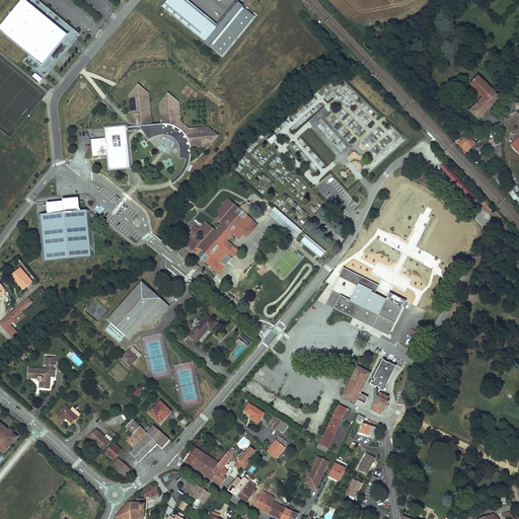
[(29,57),(24,63),(44,78),(50,70),(73,42),(79,34),(36,0),(22,0),(0,27),(0,32),(1,33),(29,57)]
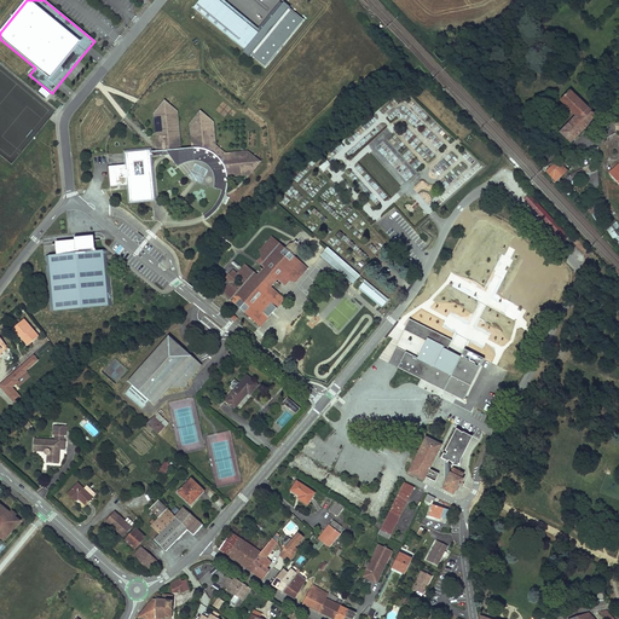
[(259,34),(217,0),(200,0),(194,9),(246,51),(265,67),(305,19),(283,3),(259,34)]
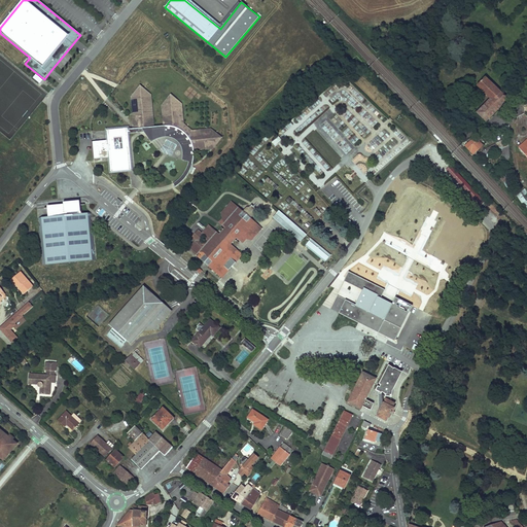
[(106,88),(112,81),(102,72),(97,78),(106,88)]
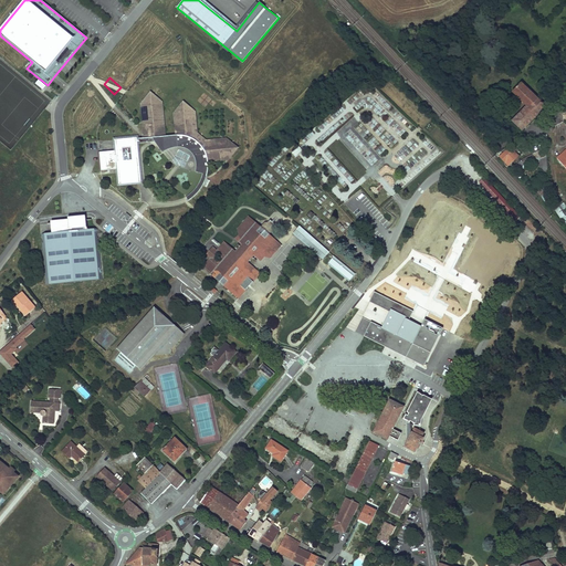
[(46,85),(39,80),(35,84),(43,90),(46,85)]
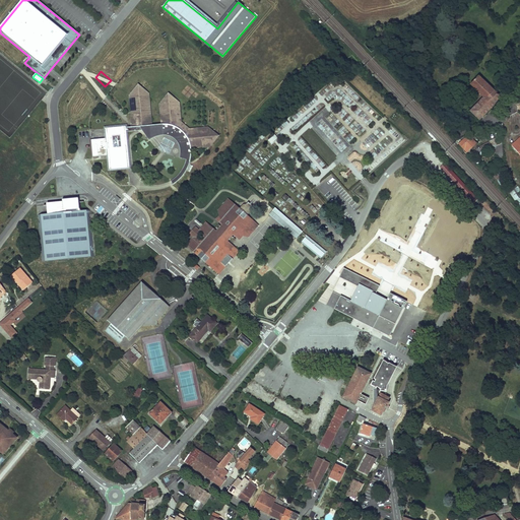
[(470,111),(479,120),(483,116),(501,98),(478,76),(471,83),(484,96),(470,111)]
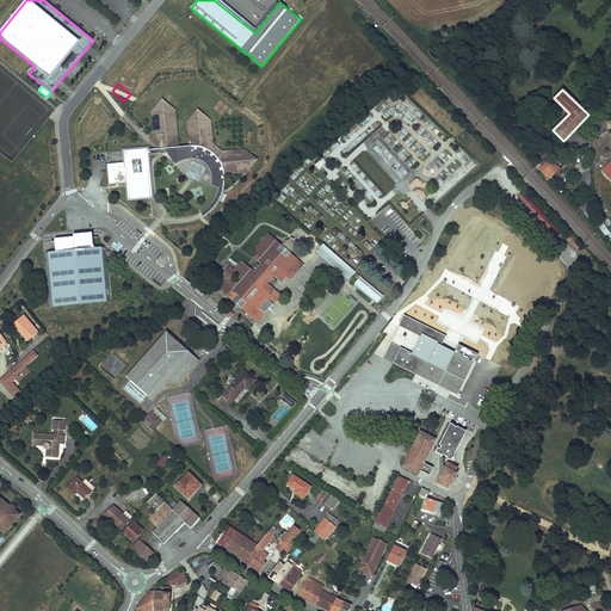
[(176,112),(167,113),(166,115),(165,116),(164,116),(162,115),(161,113),(153,115),(154,131),(165,148),(168,153),(191,150),(192,158),(193,158),(197,158),(201,159),(203,160),(207,162),(210,166),(211,168),(213,171),(213,172),(213,174),(223,173),(224,174),(244,172),(245,170),(245,165),(246,162),(245,159),(245,155),(244,153),(241,150),(222,152),(213,143),(211,134),(210,123),(209,123),(209,119),(202,113),(195,115),(189,121),(190,124),(189,124),(189,131),(190,146),(179,147),(177,135),(176,112)]
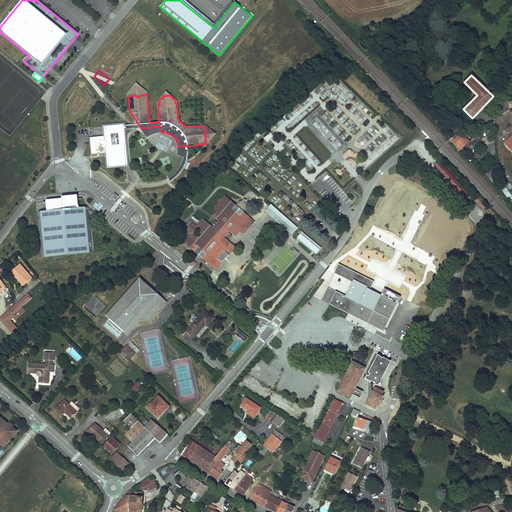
[(131,125),(138,124),(129,110),(131,125)]
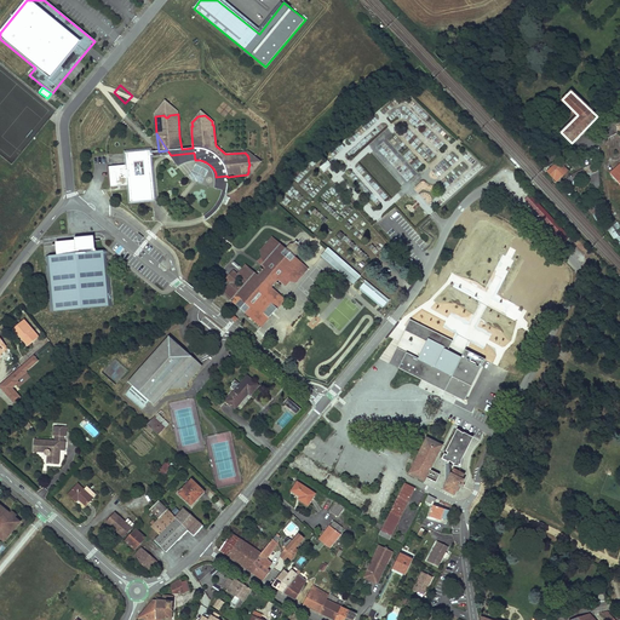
[(248,151),(245,153),(247,155),(248,158),(248,161),(250,165),(248,167),(248,172),(247,174),(251,174),(260,161),(248,151)]
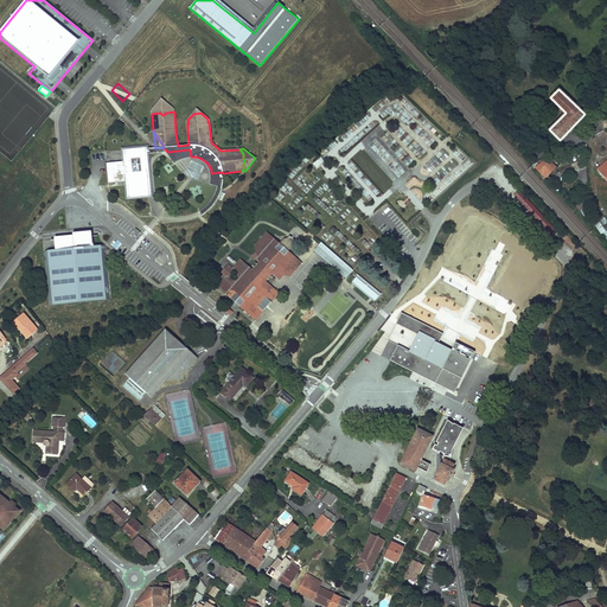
[(128,181),(129,197),(149,195),(146,149),(126,151),(126,161),(127,170),(127,172),(128,181)]
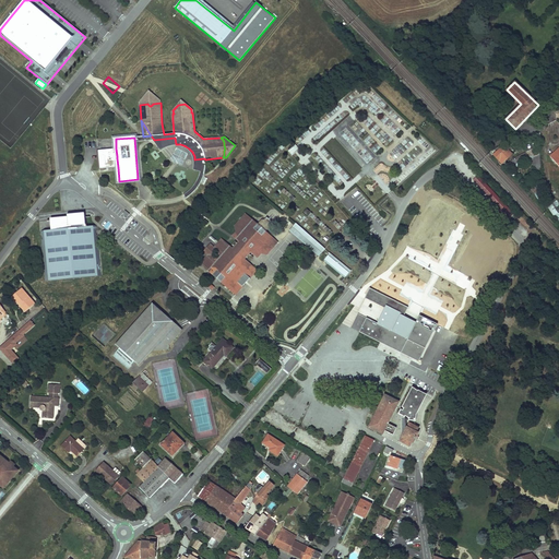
[(175,144),(176,144),(175,138),(154,140),(161,149),(171,144),(175,144)]
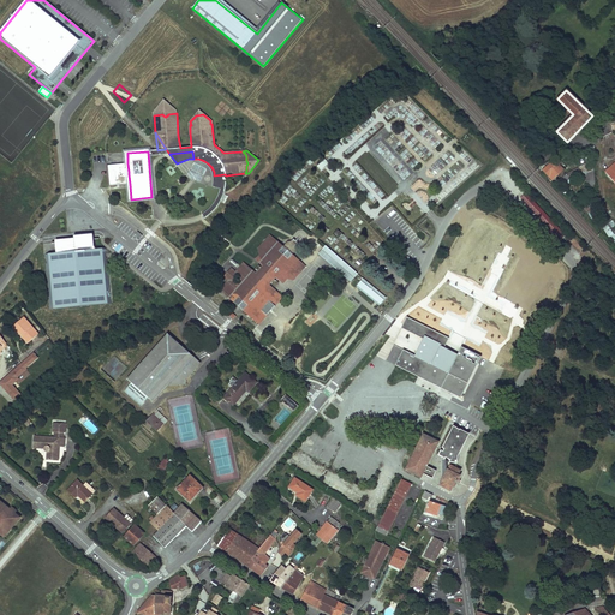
[(321,172),(328,165),(324,160),(316,167),(321,172)]
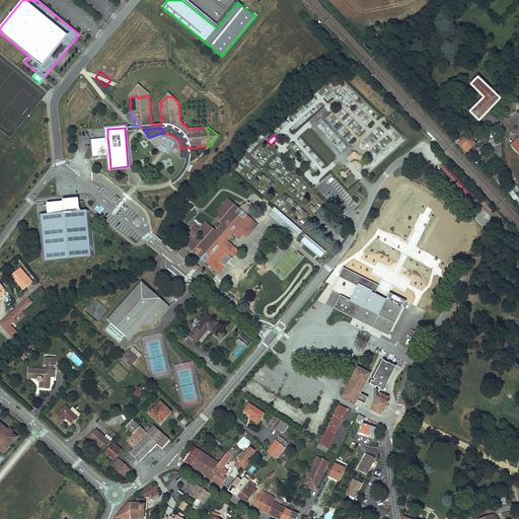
[(466,137),(458,144),(466,152),(475,143),(471,139),(469,141),(466,137)]
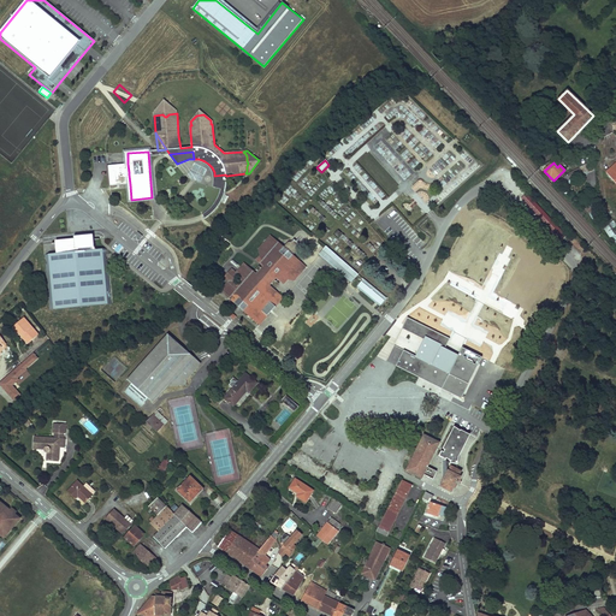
[(126,164),(108,165),(111,185),(128,184),(126,176),(126,172),(126,164)]
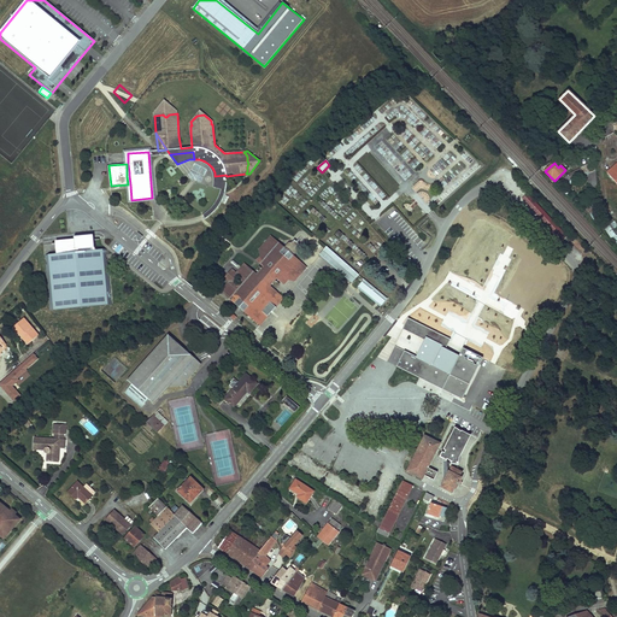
[(581,169),(573,174),(574,175),(569,177),(570,180),(583,172),(581,169)]
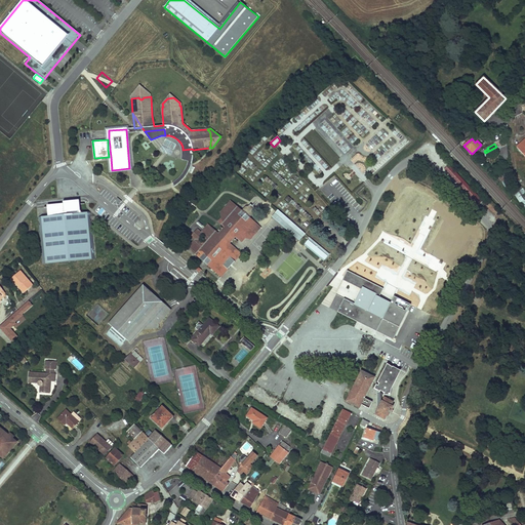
[(192,149),(183,150),(183,159),(188,161),(192,162),(193,160),(193,158),(193,152),(193,150),(192,149)]
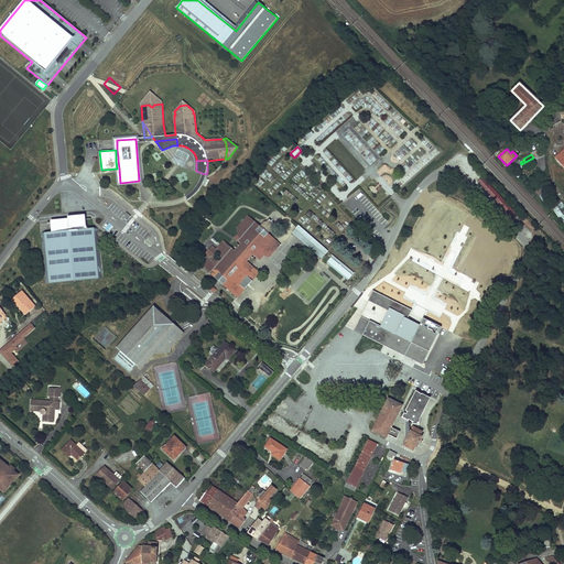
[(206,174),(202,173),(201,177),(199,180),(197,184),(195,187),(194,190),(191,192),(186,195),(185,196),(187,199),(191,197),(195,193),(199,190),(202,186),(204,181),(206,174)]
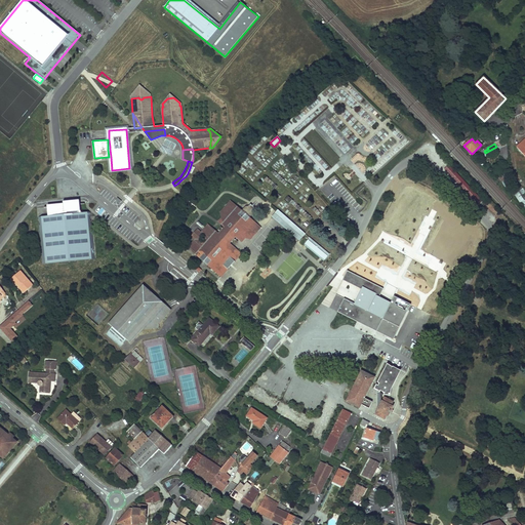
[(448,165),(444,169),(449,174),(451,173),(454,177),(453,178),(455,182),(456,180),(460,185),(459,185),(462,190),(465,189),(467,191),(467,195),(466,196),(470,201),(472,201),(477,206),(482,201),(468,186),(448,165)]
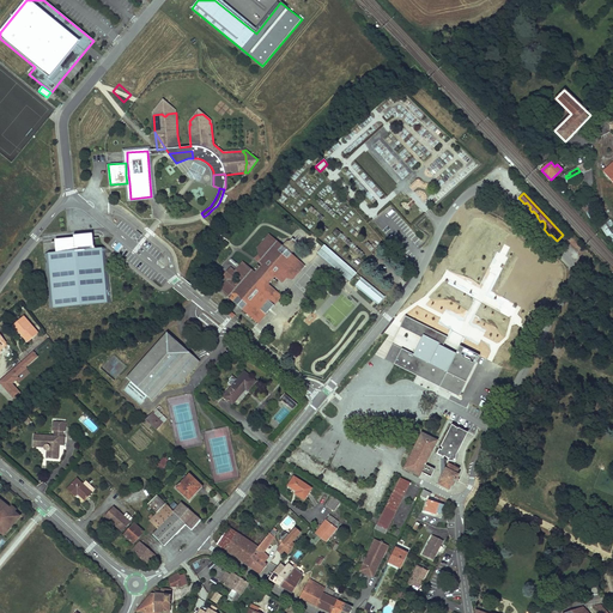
[(612,235),(606,224),(601,228),(610,240),(612,237),(612,235)]
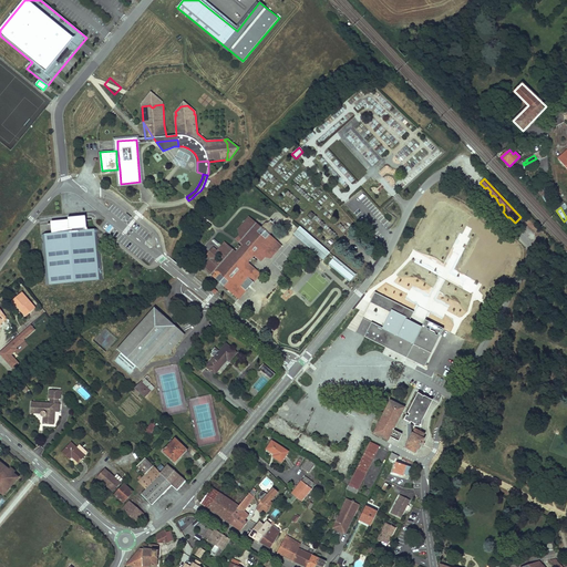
[(281,246),(272,239),(268,240),(266,239),(269,236),(274,232),(272,228),(274,227),(268,223),(267,224),(265,225),(260,228),(257,232),(256,230),(257,226),(248,218),(246,222),(238,230),(239,236),(236,240),(241,246),(240,247),(238,246),(235,249),(237,251),(236,253),(228,246),(225,246),(223,245),(217,251),(210,259),(205,265),(207,267),(207,270),(216,279),(218,276),(220,278),(219,279),(219,281),(222,284),(224,284),(225,281),(227,284),(225,286),(234,295),(238,294),(241,296),(258,277),(256,275),(256,270),(248,264),(249,261),(254,265),(256,261),(253,258),(255,256),(260,263),(265,257),(270,258),(281,246)]
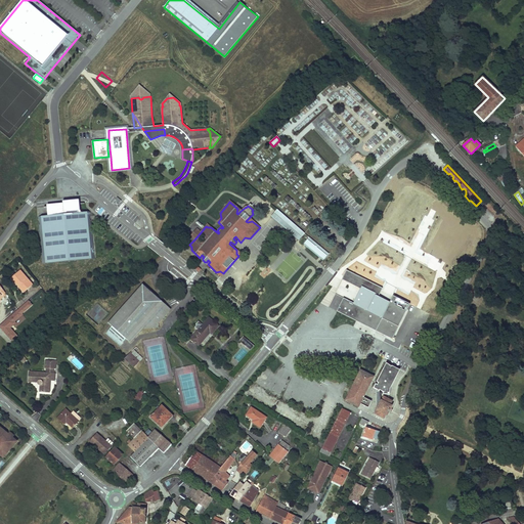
[(490,203),(486,206),(494,214),(497,211),(490,203)]
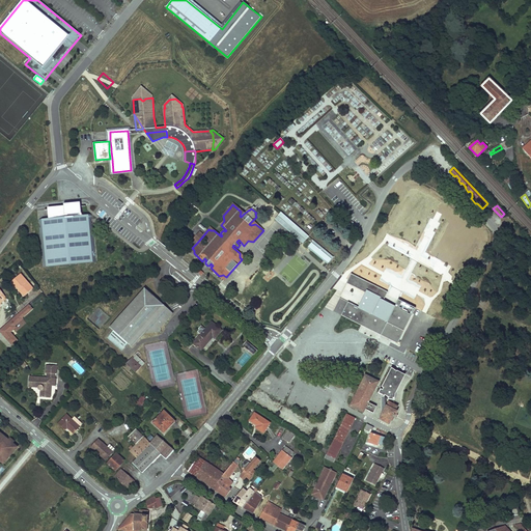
[(81,206),(64,208),(48,210),(49,219),(38,220),(43,268),(96,262),(92,223),(90,223),(90,219),(92,219),(92,215),(82,216),(81,206)]
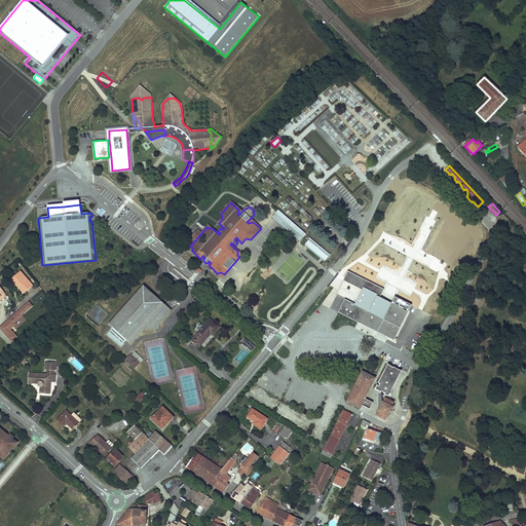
[(306,234),(278,211),(273,217),(300,241),(306,234)]
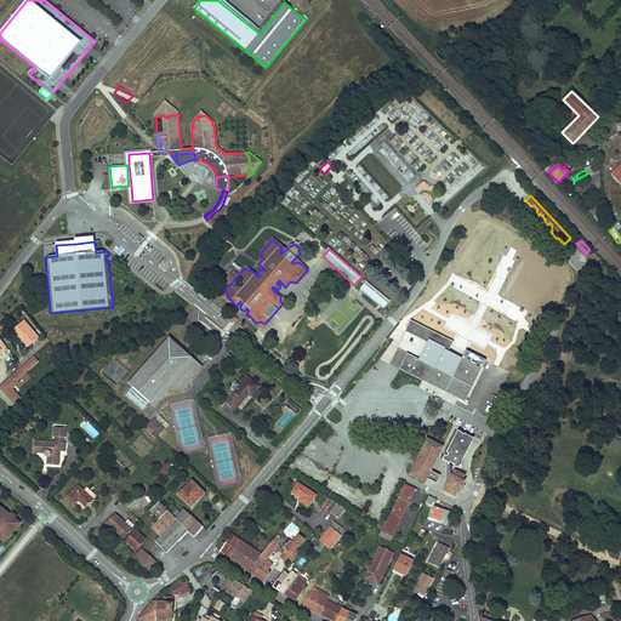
[(227,280),(231,284),(238,275),(234,272),(227,280)]
